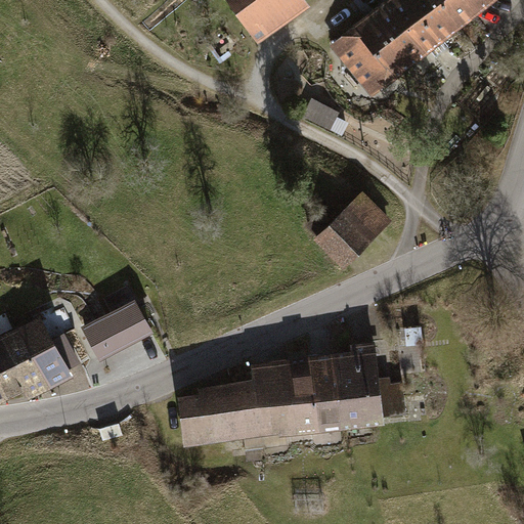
[(295,0),(230,0),(252,30),(295,0)]
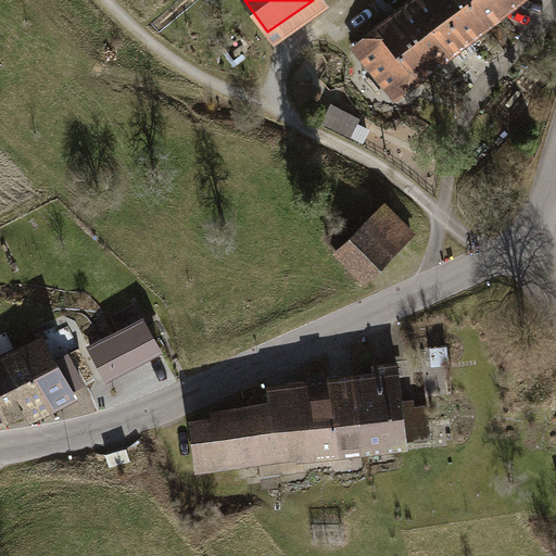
[(414,0),(412,0),(393,15),(438,67),(464,46),(434,26),(414,0)]
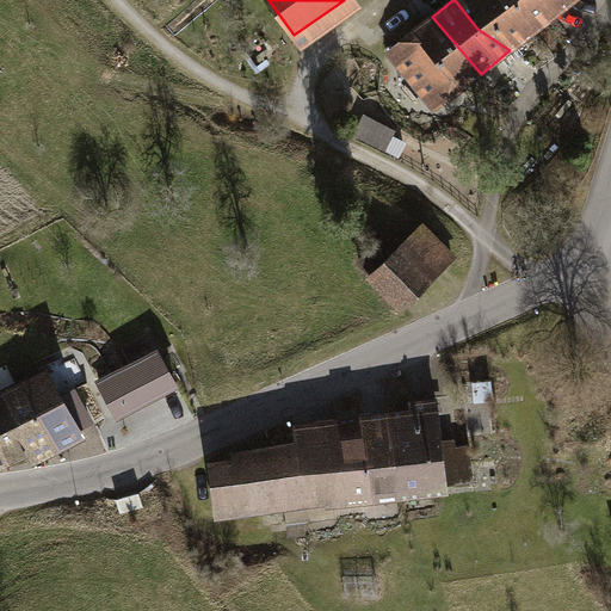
[(506,0),(455,0),(477,29),(510,50),(532,30),(506,0)]
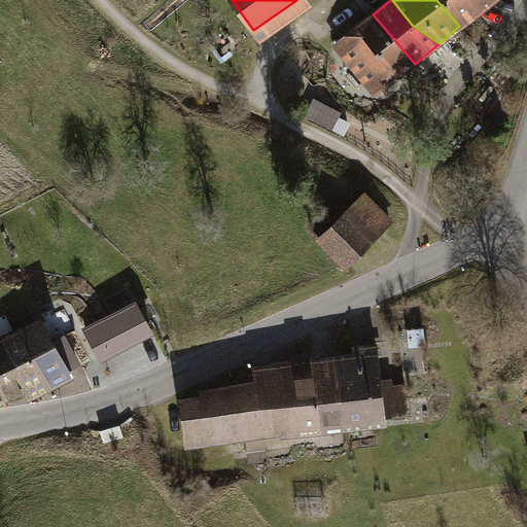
[(436,0),(459,26),(489,0),(436,0)]
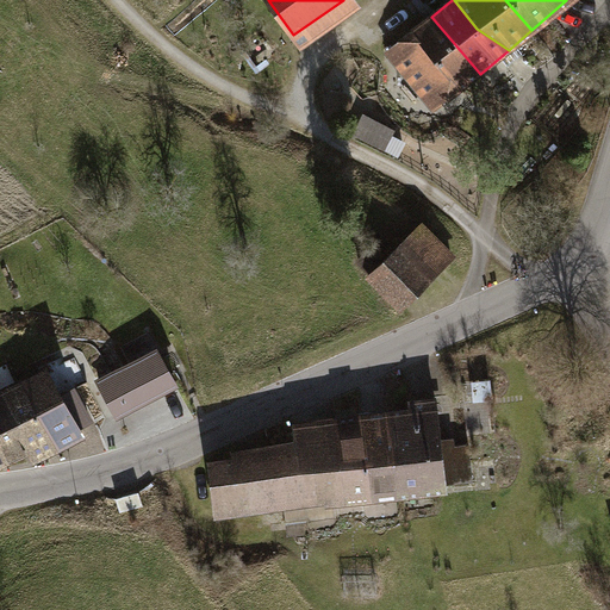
[(431,17),(386,53),(439,112),(480,74),(431,17)]
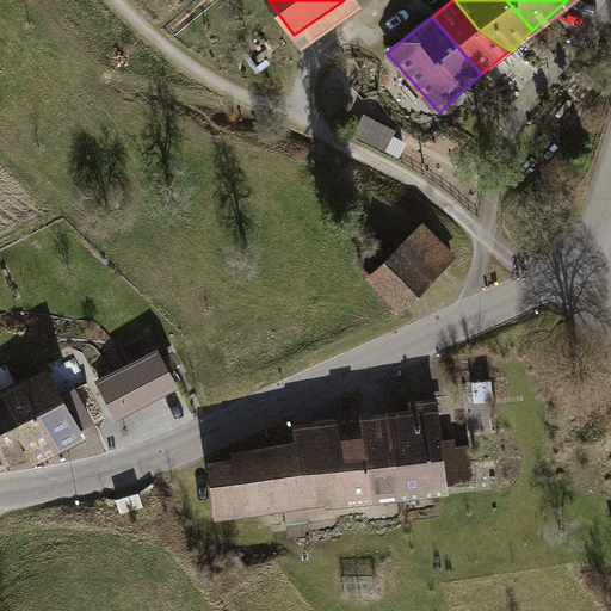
[(352,135),(393,153),(401,136),(360,117),(352,135)]
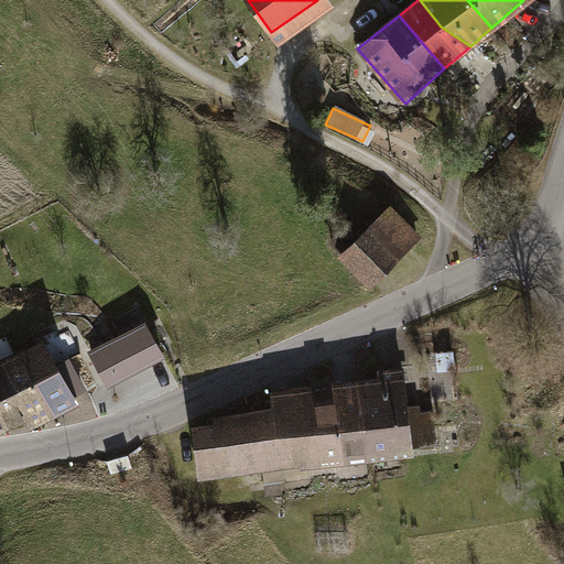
[(419,240),(389,209),(343,253),(372,284),(419,240)]
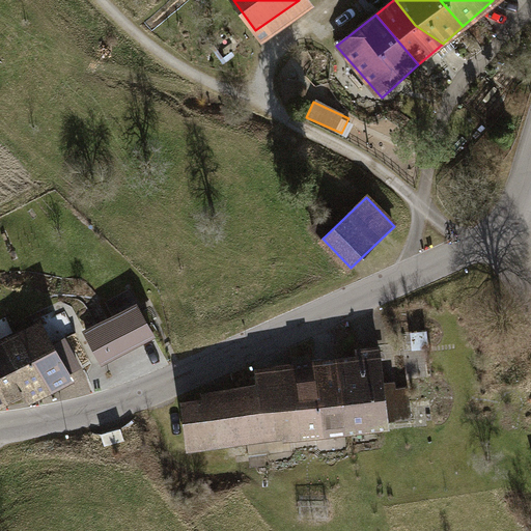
[(137,306),(87,334),(103,361),(152,334),(137,306)]
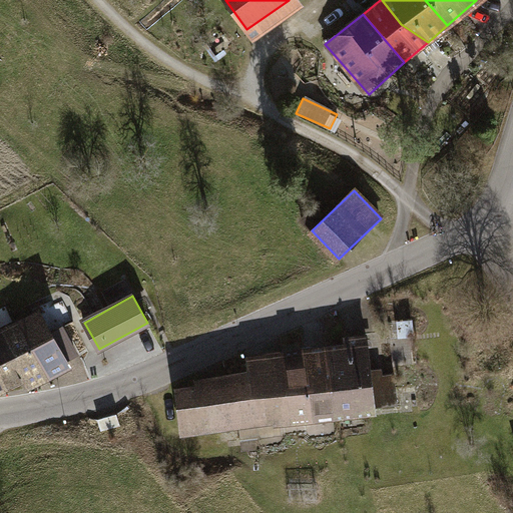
[(0,334),(0,376),(5,386),(15,381),(23,377),(27,385),(49,375),(58,371),(69,365),(67,360),(76,355),(61,328),(52,333),(42,313),(0,334)]
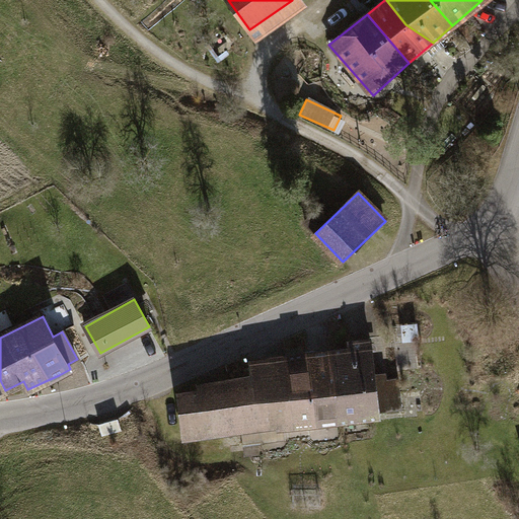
[(331,354),(332,357),(341,417),(379,413),(371,342),(352,344),(353,352),(331,354)]
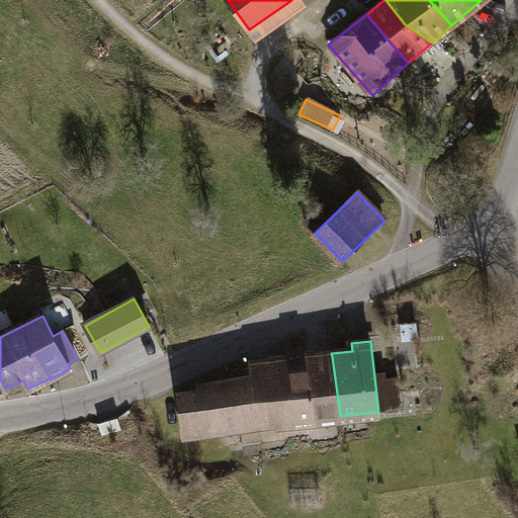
[(184,435),(340,416),(332,356),(249,367),(251,385),(179,395),(184,435)]
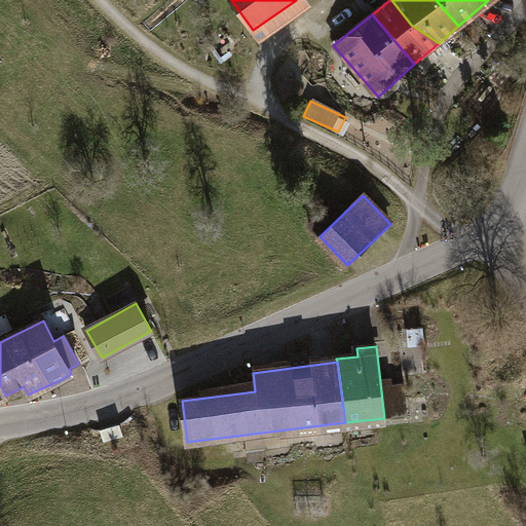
[(120,425),(102,430),(105,442),(123,437),(120,425)]
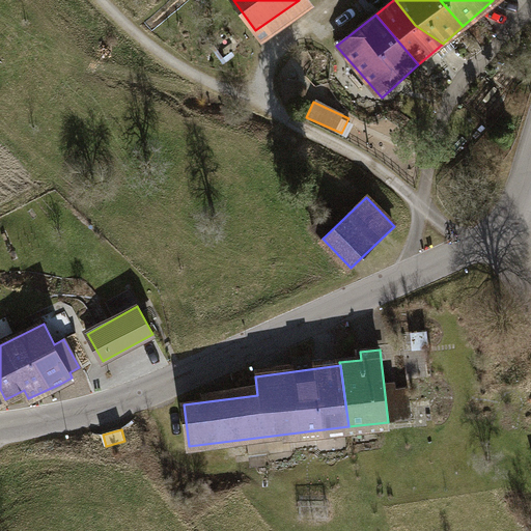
All buildings are outlined.
